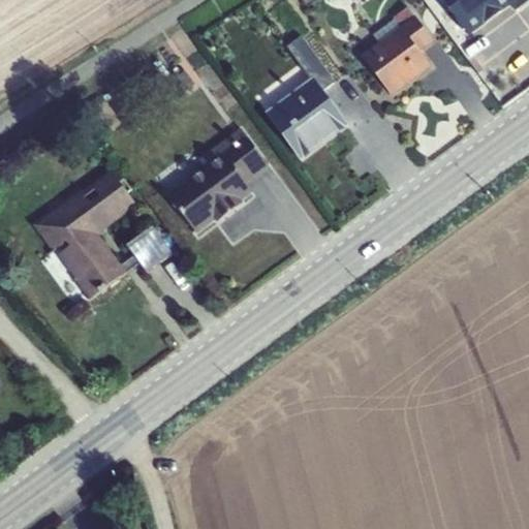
[(528,0),(442,0),(468,33),(508,3),(516,12),(528,2),(528,0)]
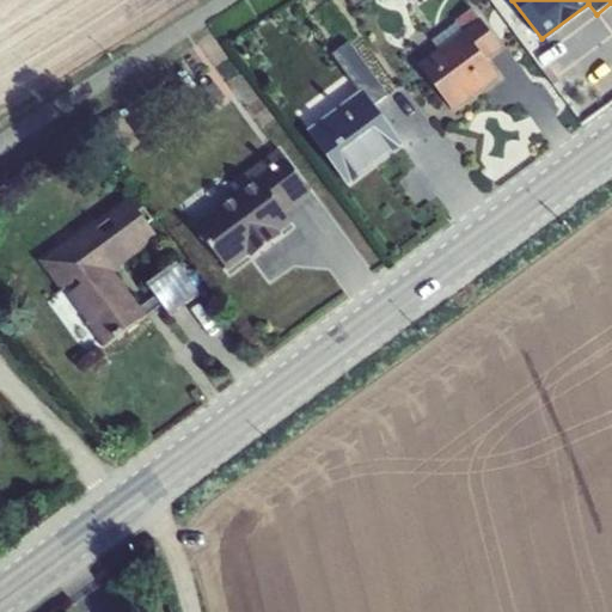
[(440,50),(481,19),(472,7),(456,22),(457,23),(434,40),(440,50)]
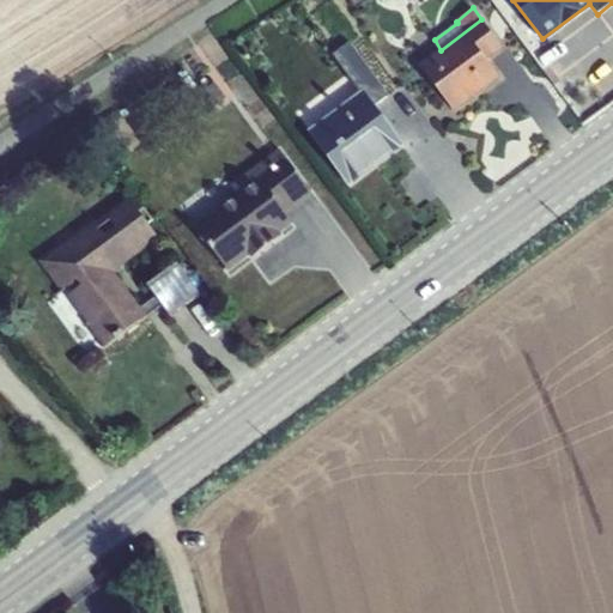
[(422,65),(454,110),(499,77),(486,60),(502,48),(481,19),(441,50),(422,65)]
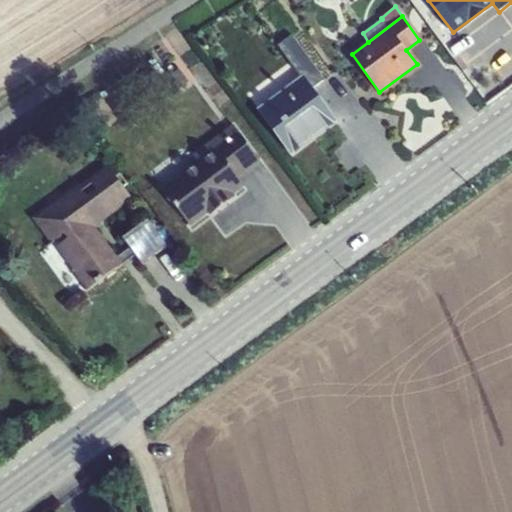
[(303,76),(313,88),(324,79),(293,36),(278,46),(302,77),(303,76)]
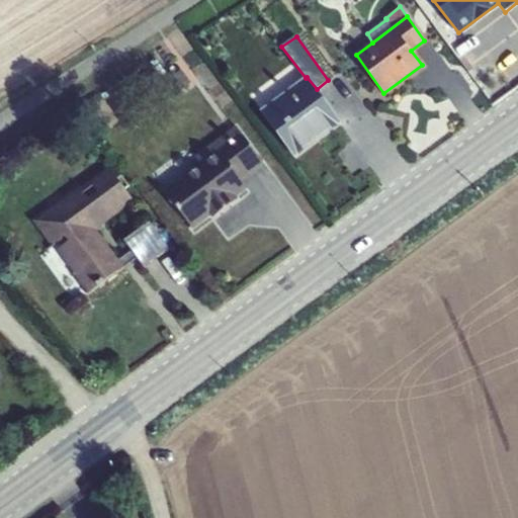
[(306,78),(261,111),(296,158),(342,123),(317,89),(307,77),(306,78)]
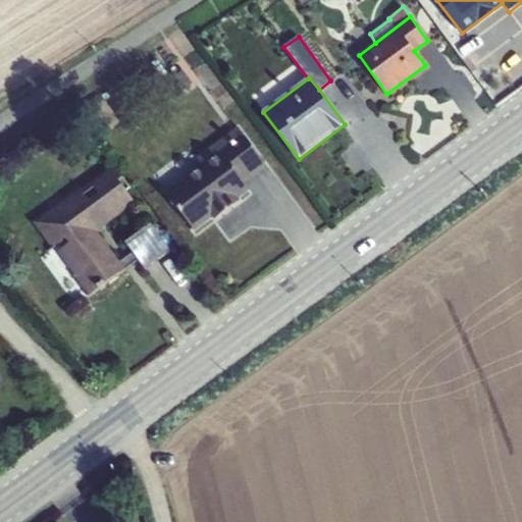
[(204,166),(167,194),(195,230),(249,189),(243,180),(265,163),(239,128),(199,159),(204,166)]
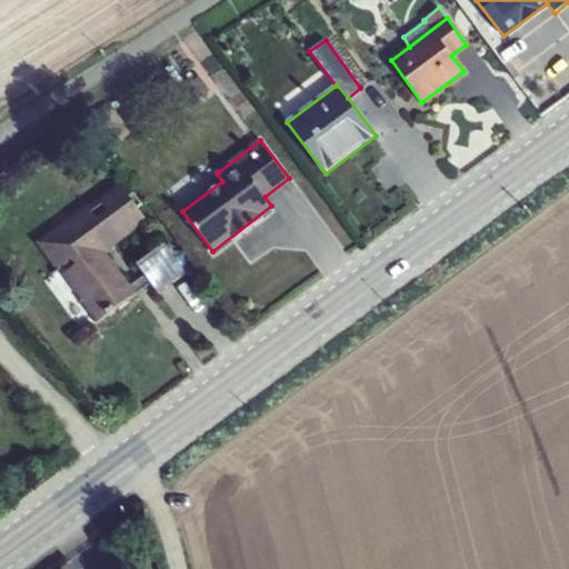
[(63,275),(97,320),(138,293),(132,286),(107,252),(148,221),(120,183),(88,207),(87,205),(36,242),(57,270),(71,260),(76,266),(63,275)]
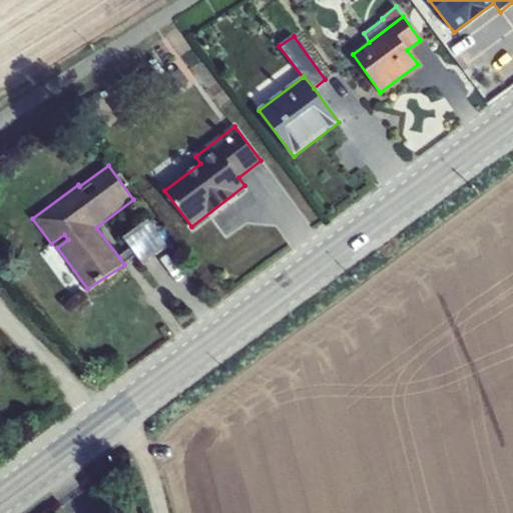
[(149,220),(124,238),(131,247),(136,255),(143,266),(168,246),(149,220)]
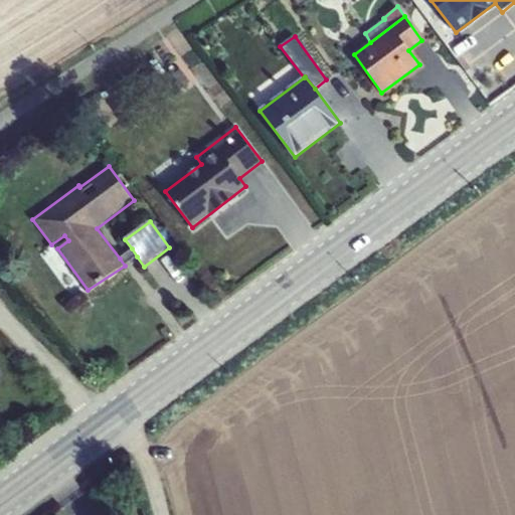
[(120,259),(125,266),(137,256),(132,248),(120,259)]
